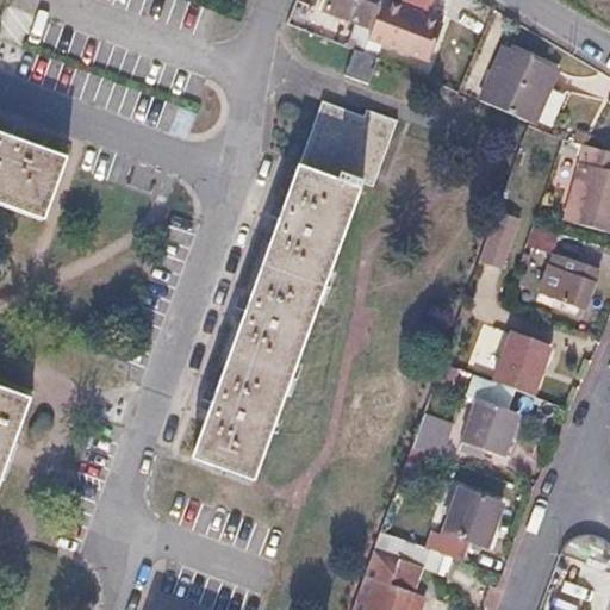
[(327,0),(324,10),(355,22),(369,27),(379,0),(327,0)]
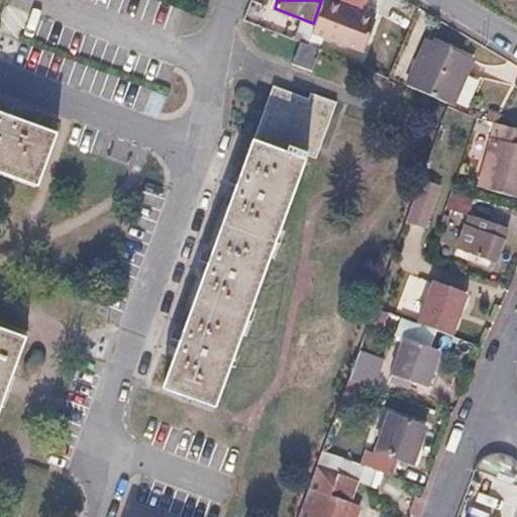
[(353,10),(327,0),(321,0),(313,23),(310,32),(313,33),(340,43),(353,10)]
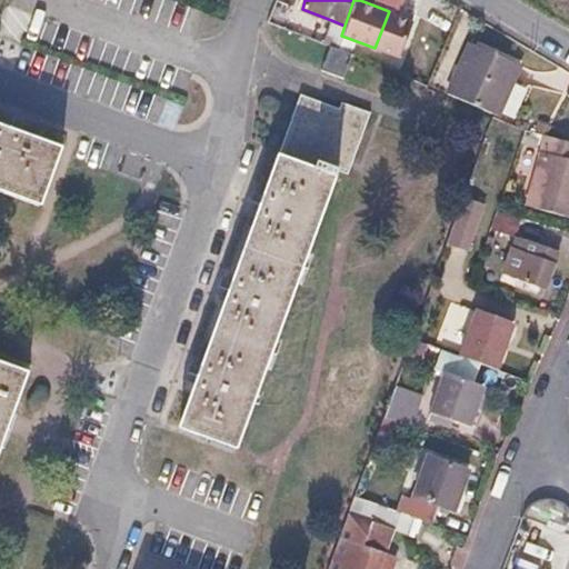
[(277,2),(271,17),(282,21),(289,7),(277,2)]
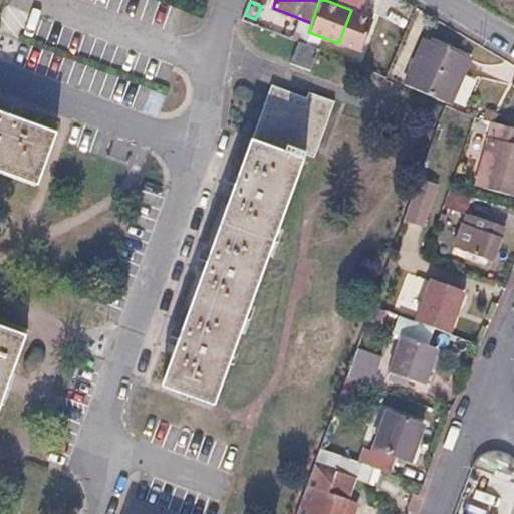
[(353,11),(351,10),(338,43),(360,51),(370,19),(352,13),(353,11)]
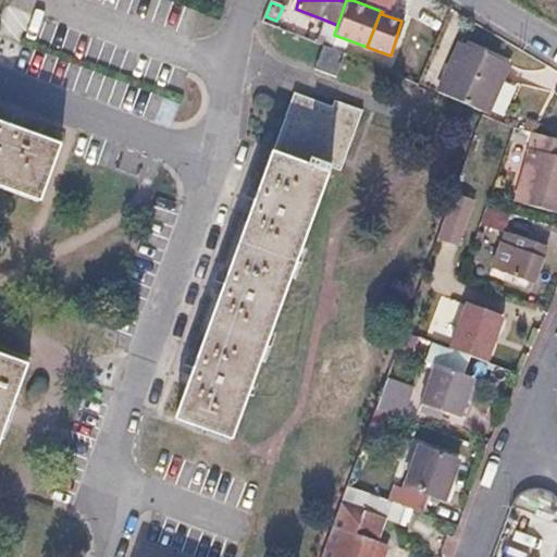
[(337,25),(324,20),(318,40),(333,47),(337,36),(334,35),(337,25)]
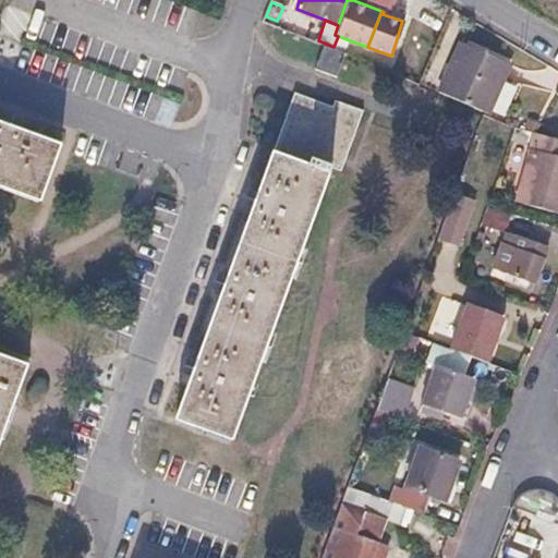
[(509,62),(459,39),(438,89),(488,112),(509,62)]
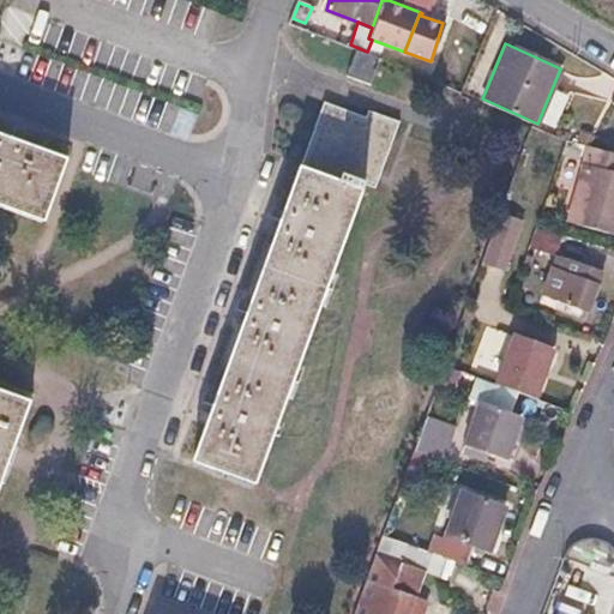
[(362,54),(356,52),(345,78),(371,88),(381,61),(362,54)]
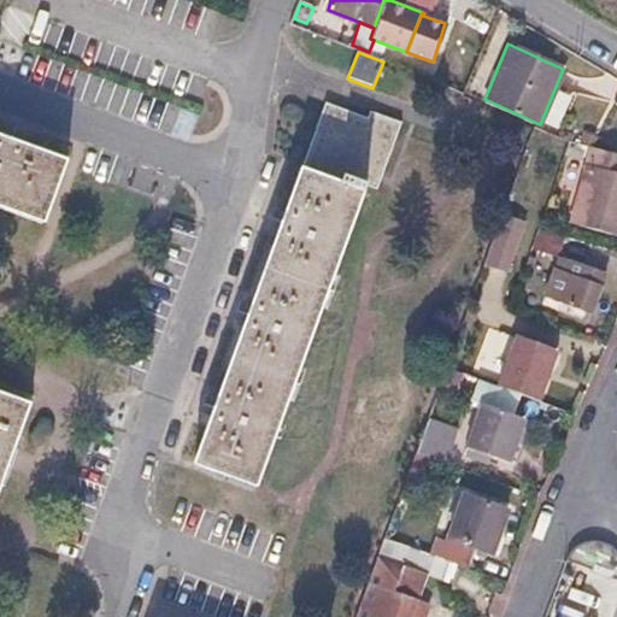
[(269,225),(280,229),(252,305),(241,300),(238,310),(234,319),(245,323),(216,398),(205,394),(199,412),(210,417),(191,465),(252,487),(364,188),(375,192),(399,129),(368,116),(365,122),(325,107),(287,211),(276,206),(272,216),(269,225)]
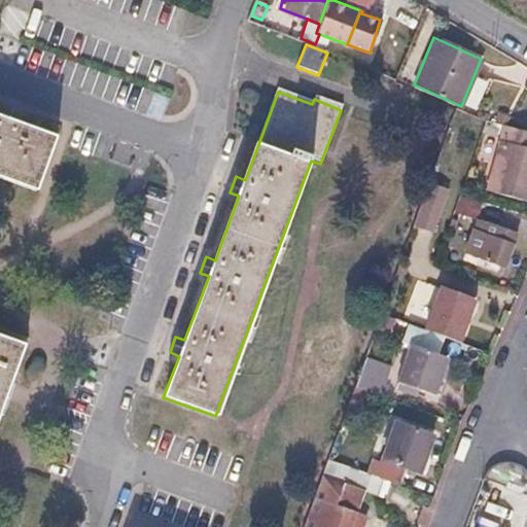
[(0,179),(36,192),(57,138),(15,124),(20,114),(6,109),(2,118),(0,117),(0,179)]
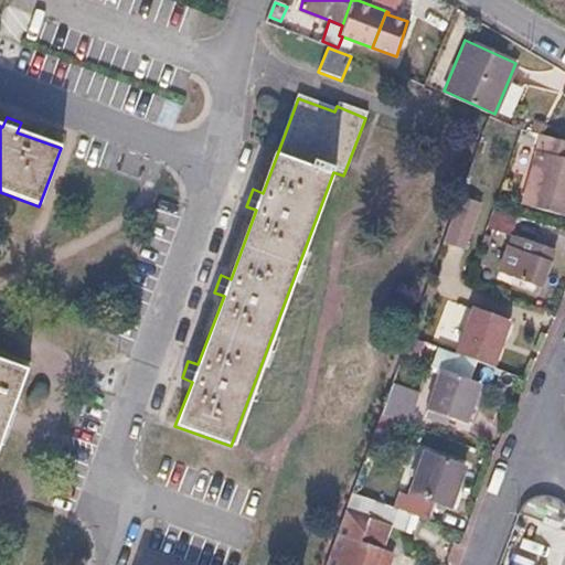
[(564,140),(541,134),(536,149),(564,157),(564,140)]
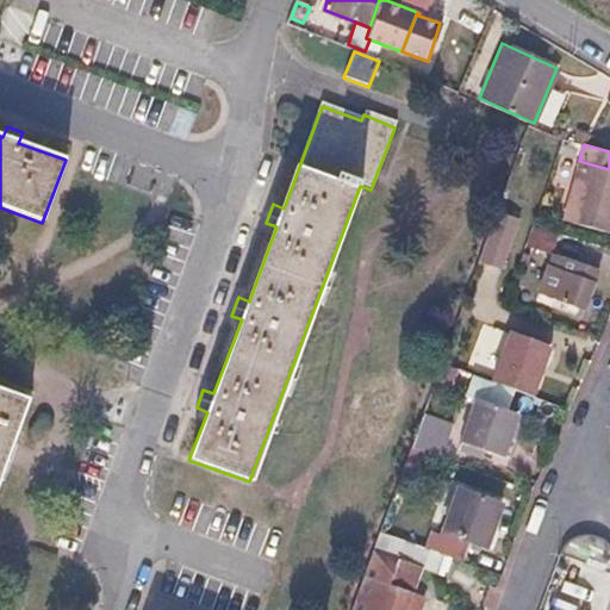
[(609,169),(579,161),(561,218),(609,231),(609,169)]
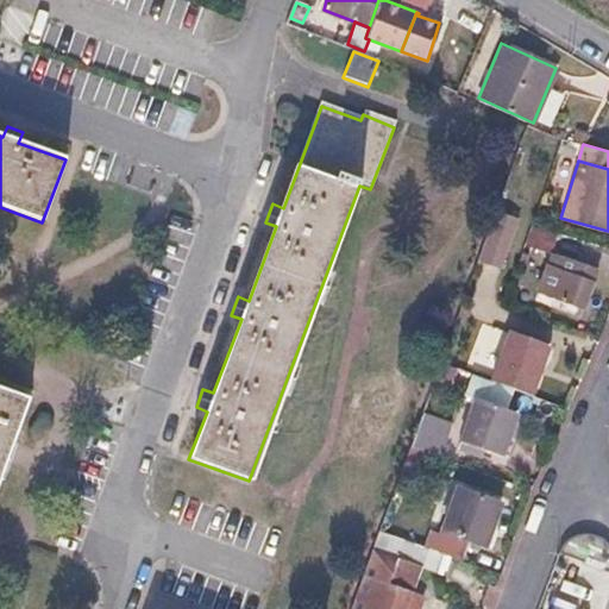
[(515,217),(491,211),(479,261),(504,267),(515,217)]
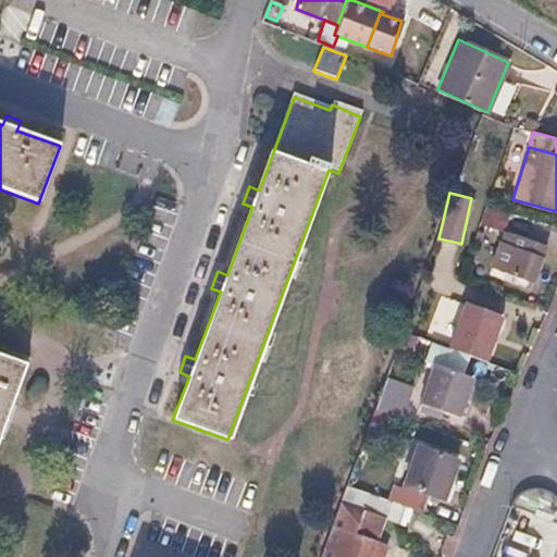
[(514,215),(484,207),(478,223),(509,232),(514,215)]
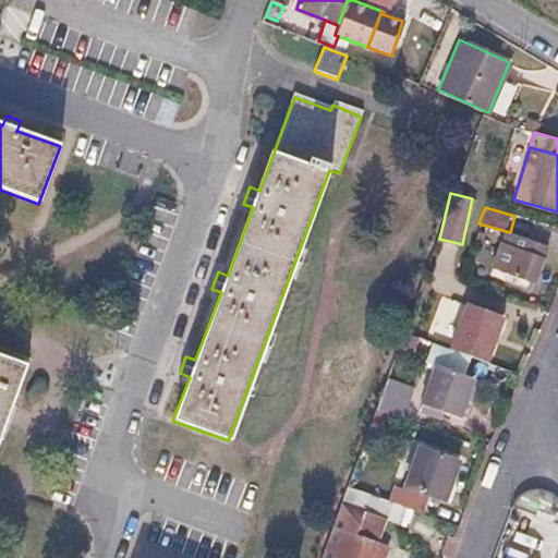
[(508,253),(502,251),(496,271),(513,277),(532,283),(545,249),(513,238),(508,253)]
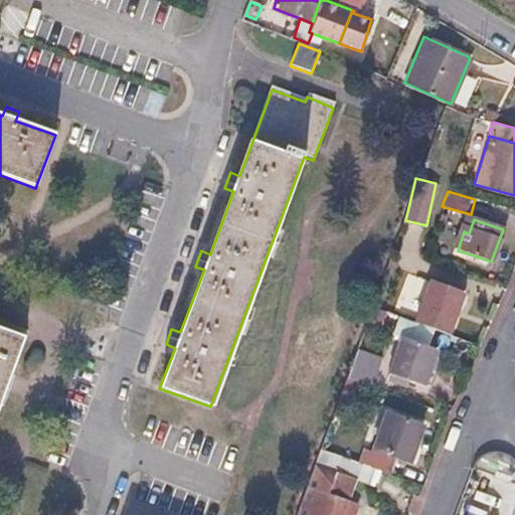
[(491,262),(474,255),(472,263),(489,269),(491,262)]
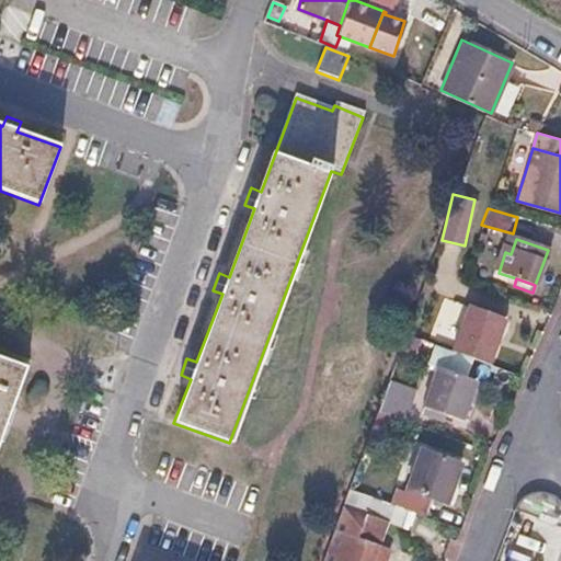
[(506,320),(469,306),(453,352),(489,366),(506,320)]
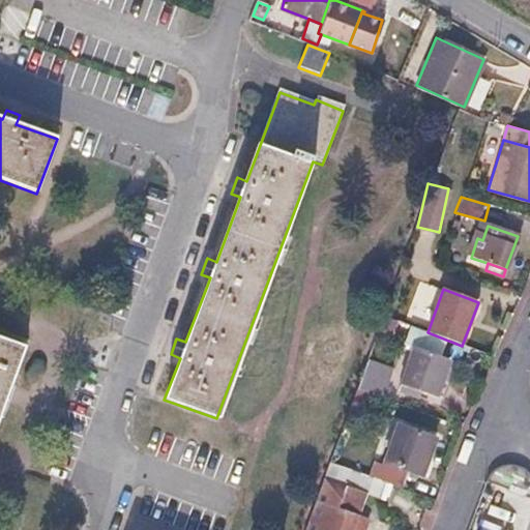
[(22,350),(0,341),(0,408),(3,401),(22,350)]
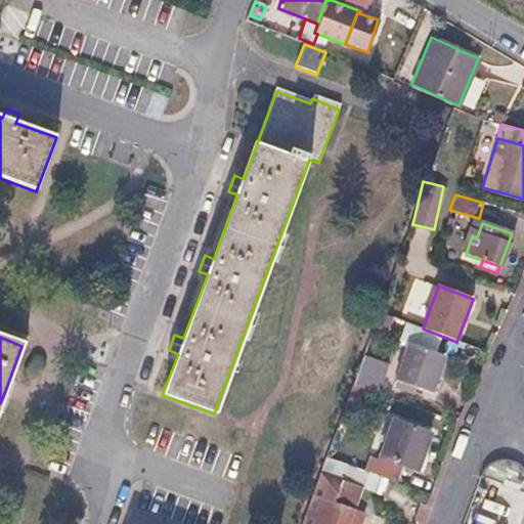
[(443,357),(409,344),(395,380),(430,393),(443,357)]
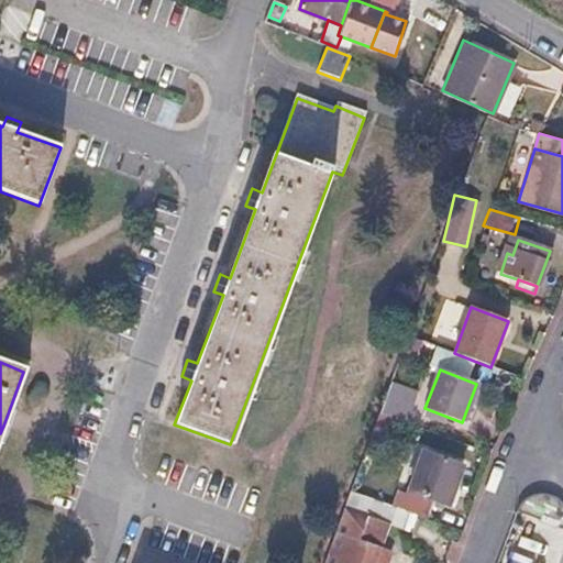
[(409,417),(416,389),(389,383),(382,410),(409,417)]
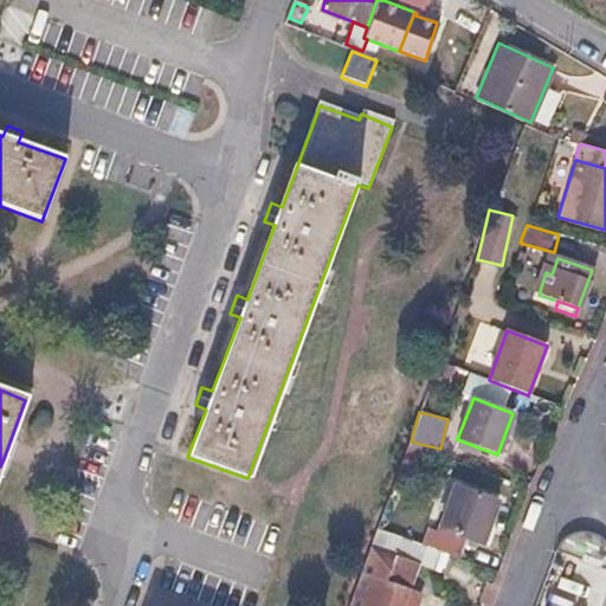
[(419,450),(406,444),(391,487),(399,489),(400,483),(407,485),(419,450)]
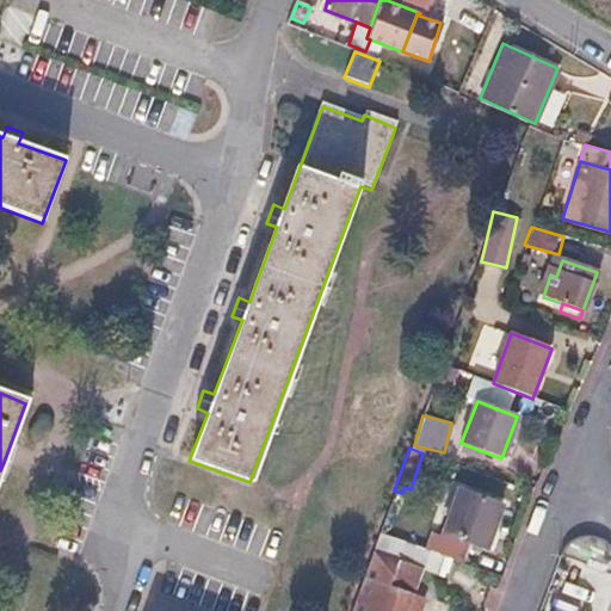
[(501,505),(458,489),(443,532),(486,549),(501,505)]
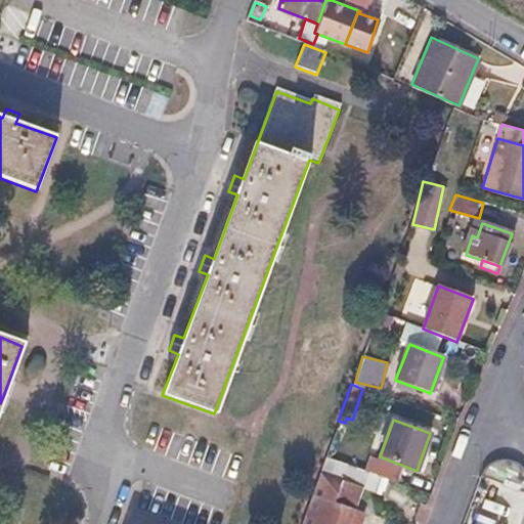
[(491,453),(485,459),(482,464),(523,478),(523,461),(518,455),(511,451),(506,450),(498,450),(491,453)]
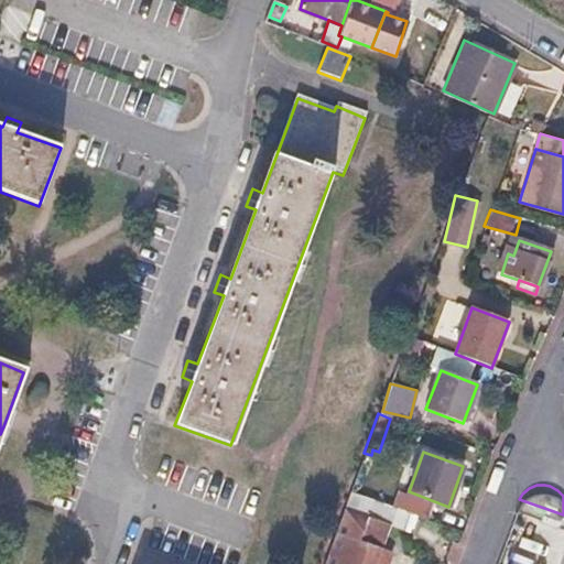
[(402,511),(349,492),(323,563),(382,563),(387,553),(377,550),(378,546),(358,540),(367,517),(402,530),(408,513),(402,511)]
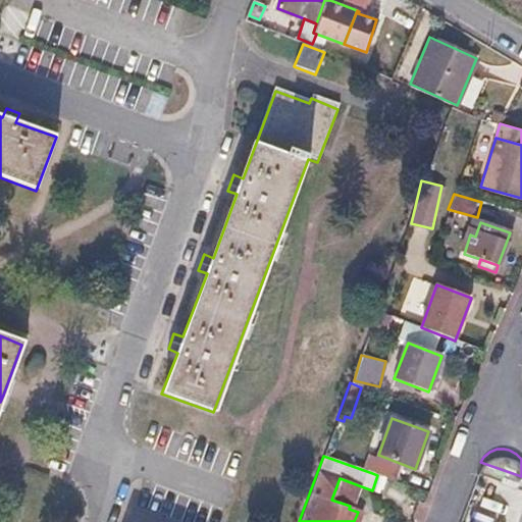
[(398,468),(377,461),(372,473),(377,475),(393,481),(398,468)]
